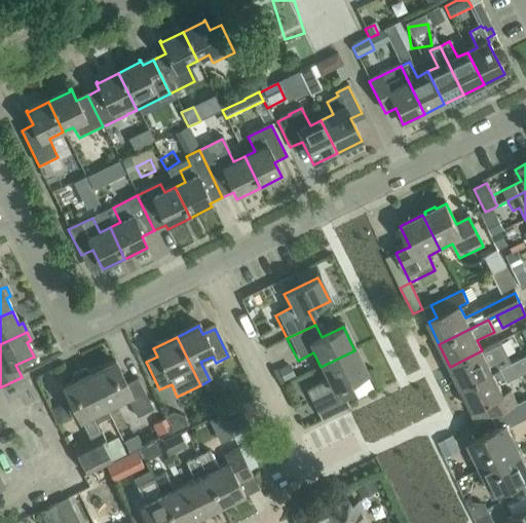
[(511,365),(504,352),(499,342),(482,350),(450,367),(461,388),(511,365)]
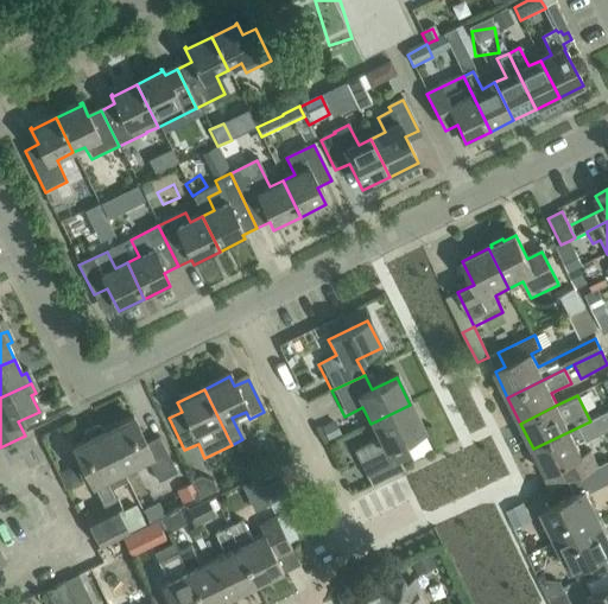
[(410,405),(371,424),(379,439),(354,451),(372,487),(403,470),(399,464),(412,457),(405,443),(424,433),(410,405)]
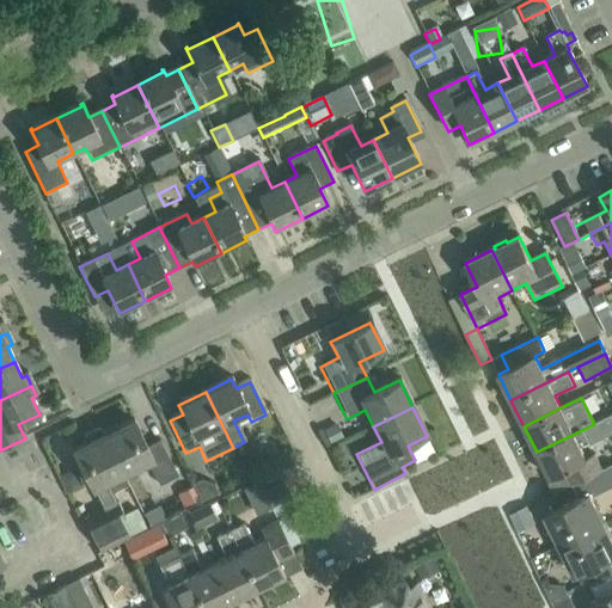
[(571,485),(603,470),(595,455),(586,459),(581,447),(589,443),(591,446),(611,434),(611,415),(594,424),(537,452),(550,478),(563,472),(570,485),(571,485)]
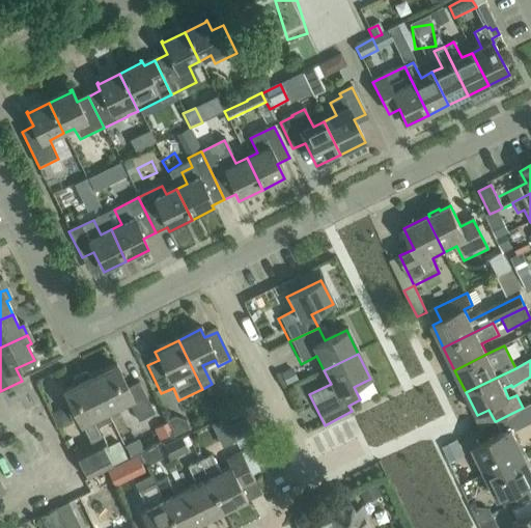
[(137,423),(152,415),(138,384),(128,389),(116,366),(88,380),(106,413),(127,403),(137,423)]
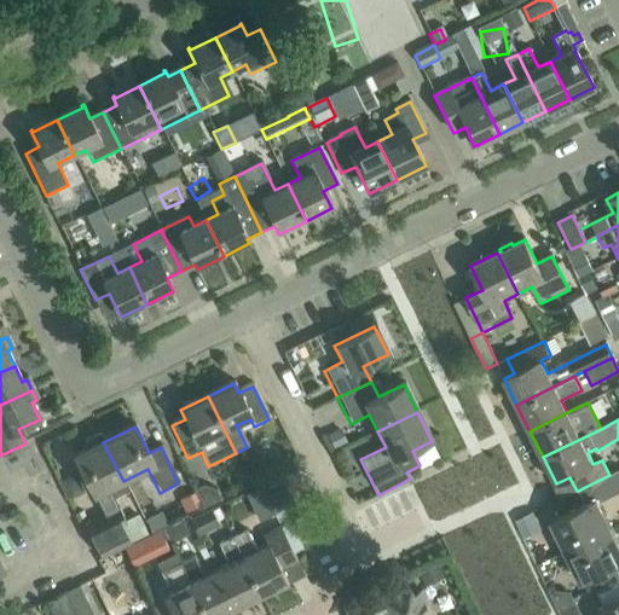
[(93,495),(104,517),(117,510),(113,499),(128,491),(123,481),(103,442),(100,444),(98,440),(94,439),(86,442),(85,446),(87,450),(74,457),(93,495)]
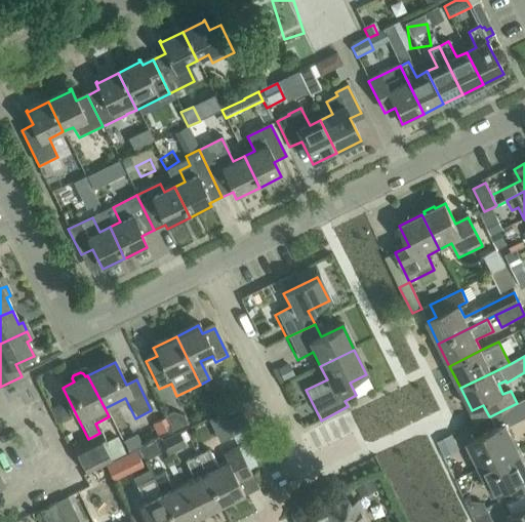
[(524,399),(517,403),(490,416),(496,429),(469,442),(481,468),(518,450),(507,427),(524,417),(524,399)]
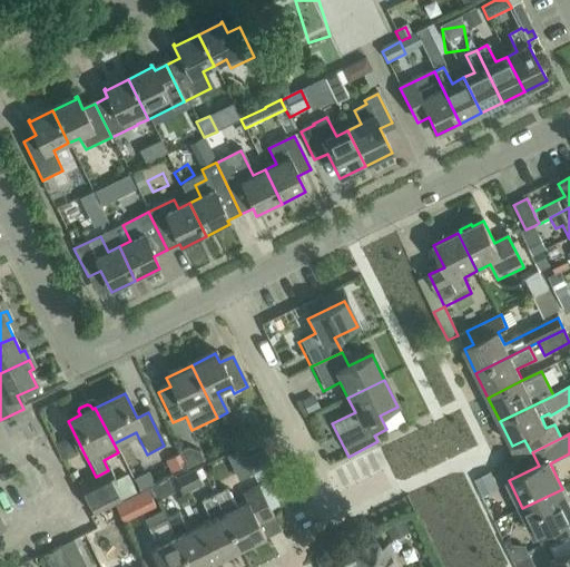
[(246,459),(253,473),(261,469),(271,465),(264,450),(246,459)]
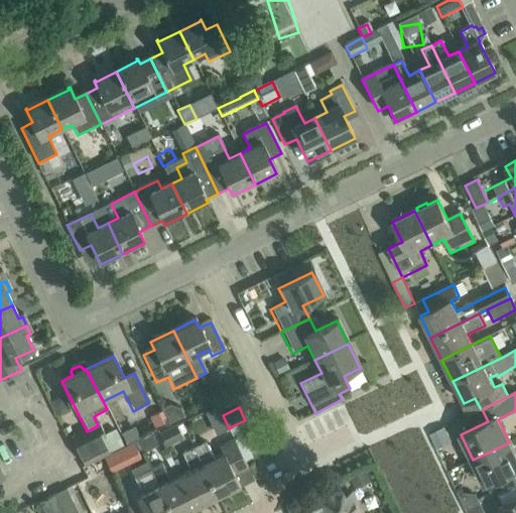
[(232,435),(239,432),(240,432),(236,424),(229,428),(232,435)]
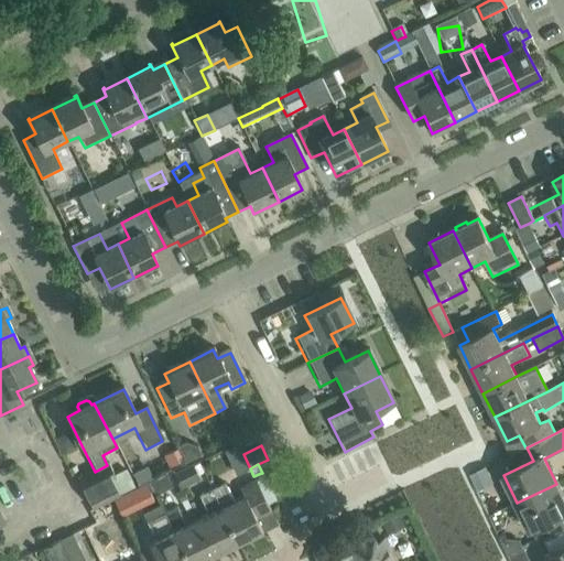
[(84,494),(85,493),(114,478),(112,476),(107,465),(95,472),(77,481),(84,494)]
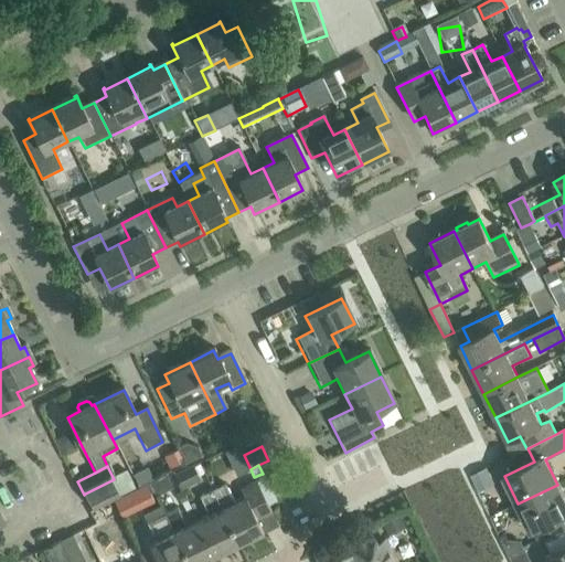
[(182,491),(200,483),(193,467),(174,476),(182,491)]
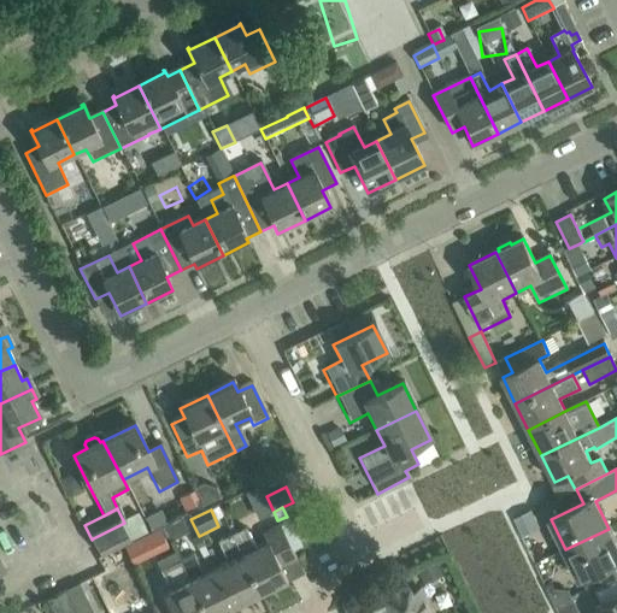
[(93,538),(101,556),(147,534),(137,513),(123,520),(124,523),(93,538)]
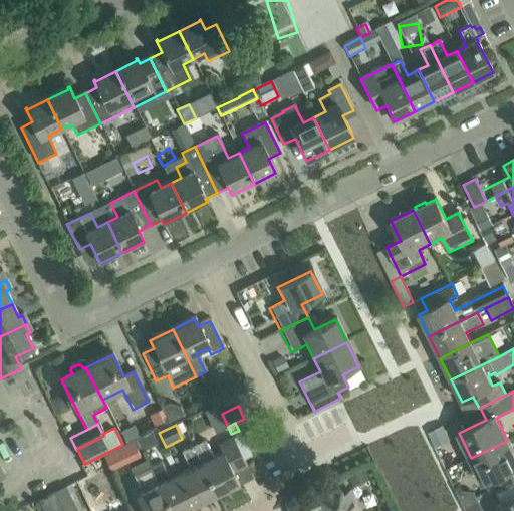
[(244,461),(251,457),(252,457),(241,436),(233,439),(234,440),(244,461)]
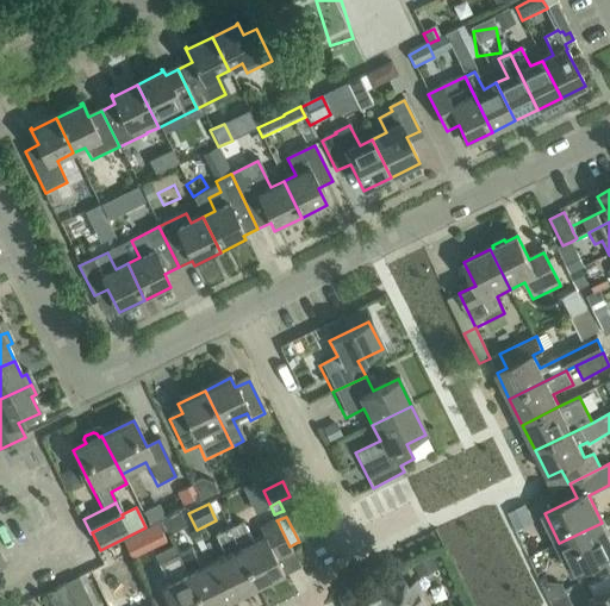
[(293,554),(290,547),(278,522),(260,530),(263,538),(253,544),(242,524),(228,531),(256,588),(282,575),(275,563),(293,554)]
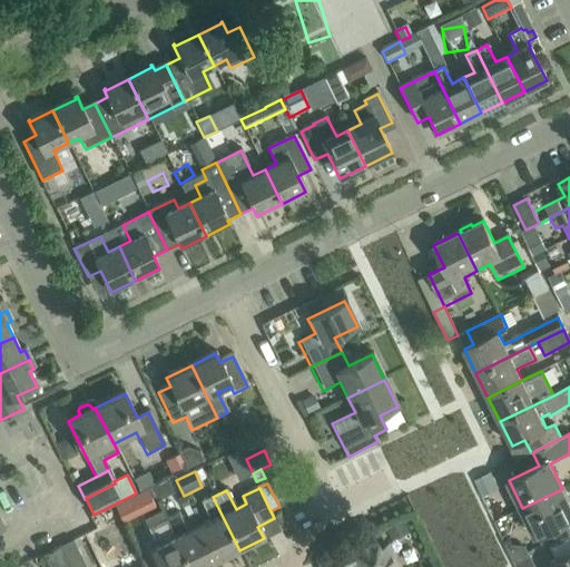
[(550,547),(569,537),(569,504),(562,489),(522,508),(540,546),(536,548),(534,546),(527,549),(530,557),(550,547)]
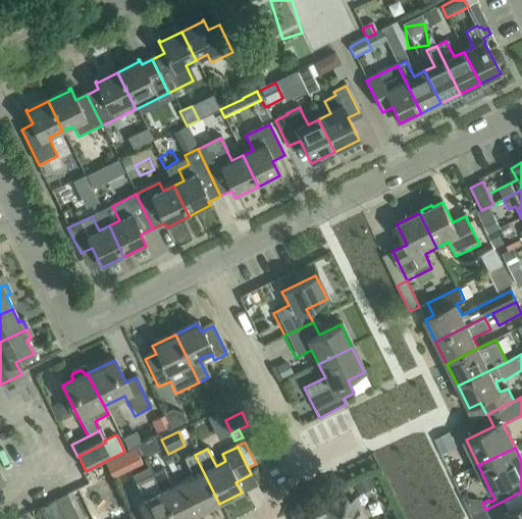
[(104,464),(112,479),(142,464),(135,450),(104,464)]
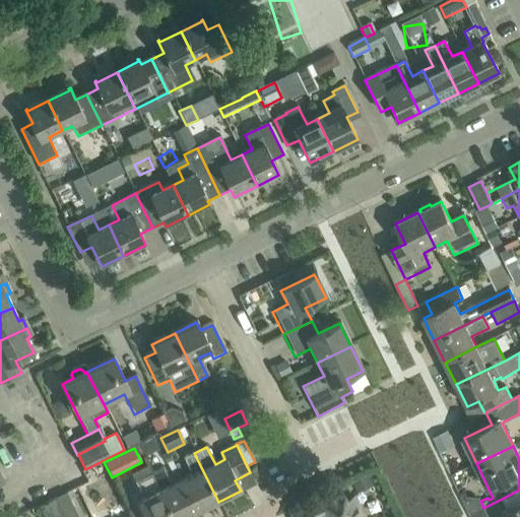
[(181,480),(197,512),(218,502),(194,453),(183,458),(191,475),(181,480)]
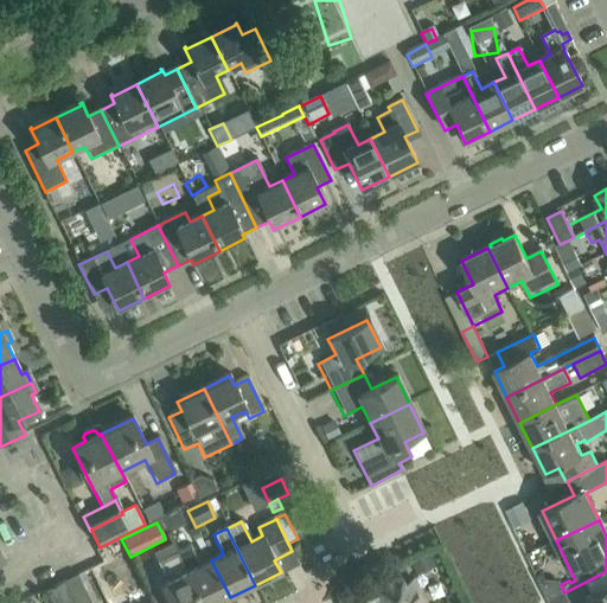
[(218,602),(230,597),(211,560),(199,566),(190,546),(176,553),(199,602),(218,602)]
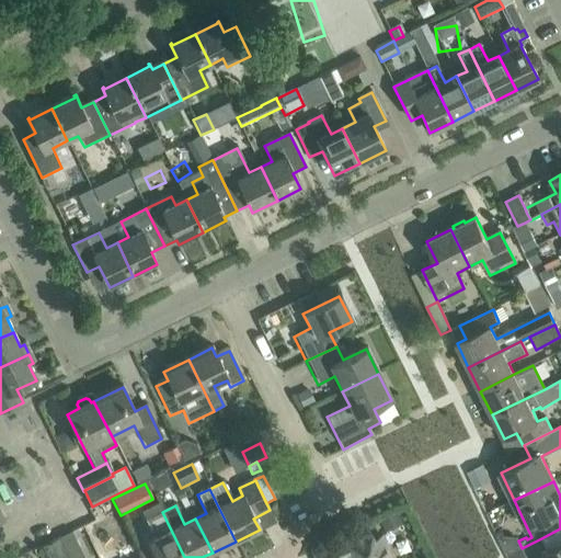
[(184,557),(162,512),(149,519),(158,536),(148,542),(156,557),(184,557)]
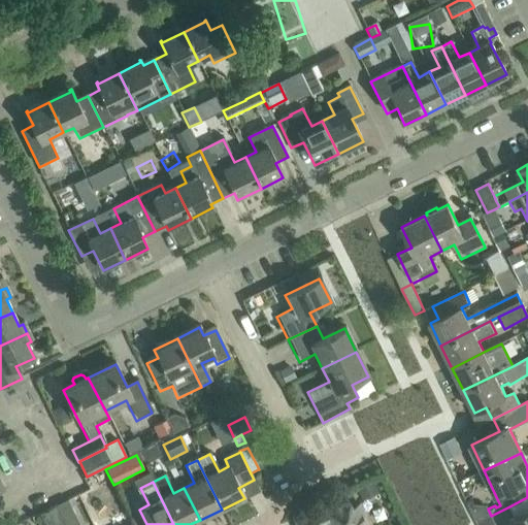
[(370,485),(357,491),(362,502),(375,496),(370,485)]
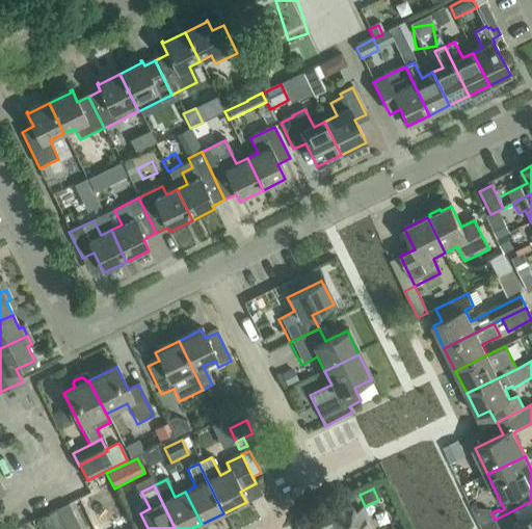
[(318,516),(295,526),(296,528),(368,528),(360,510),(352,514),(345,501),(320,512),(321,513),(318,516)]
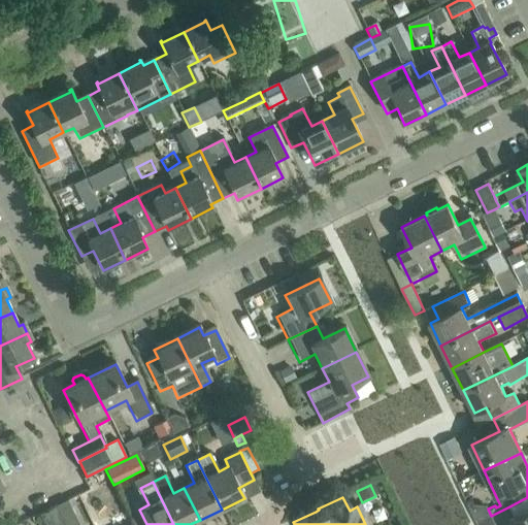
[(527,524),(527,497),(509,506),(515,519),(509,522),(510,524),(527,524)]
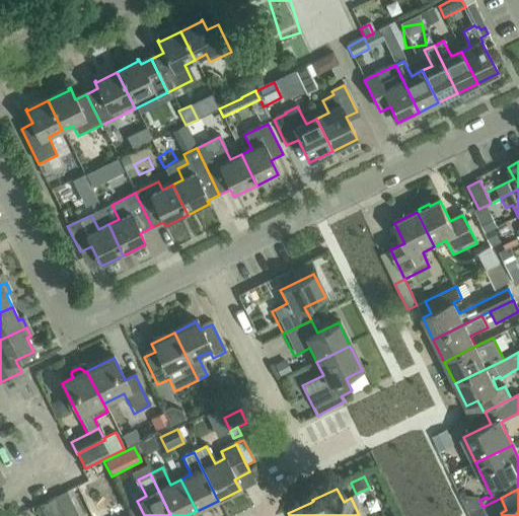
[(55,500),(61,512),(63,515),(76,515),(66,495),(55,500)]
